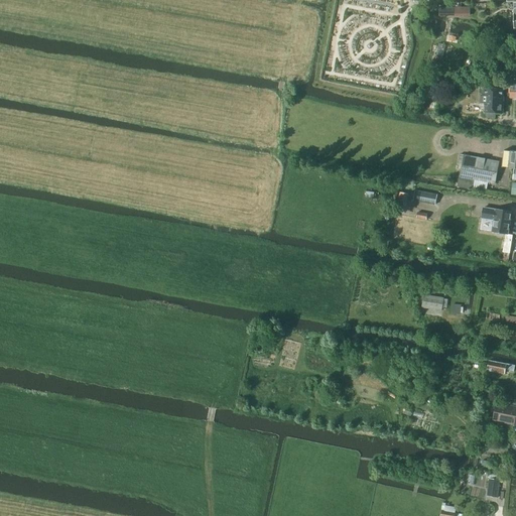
[(470,7),(438,7),(438,16),(444,16),(460,16),(470,16),(470,7)]
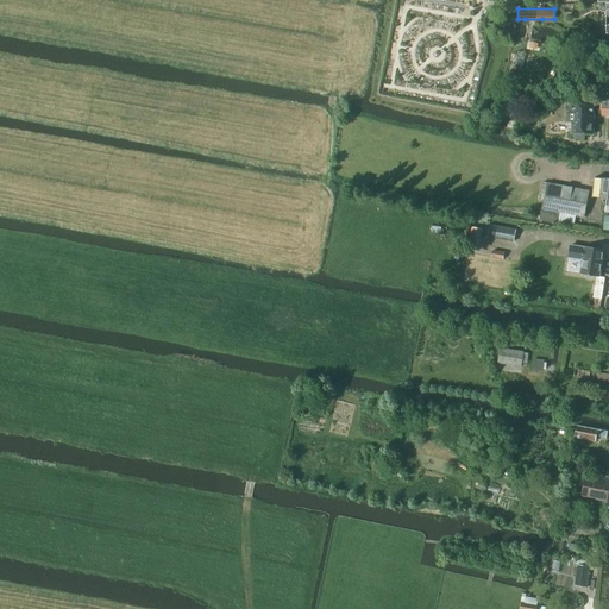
[(567,113),(567,121),(572,123),(571,133),(573,133),(573,137),(575,139),(584,139),(584,133),(592,135),(592,131),(594,131),(594,124),(592,124),(594,114),(592,114),(592,106),(571,105),(570,113),(567,113)]
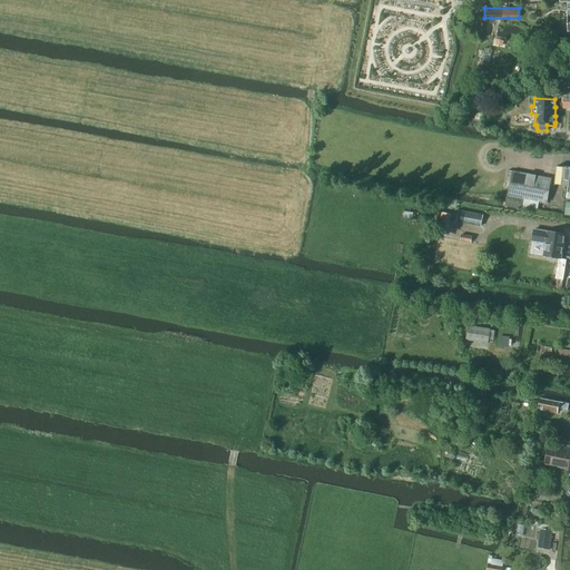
[(554,178),(553,184),(562,185),(569,185),(569,168),(556,167),(554,178)]
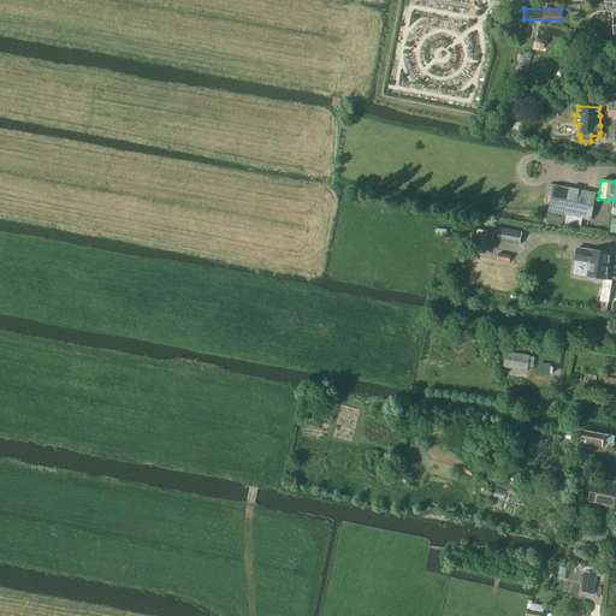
[(549,212),(546,223),(580,229),(582,219),(590,220),(596,194),(554,185),(549,212)]
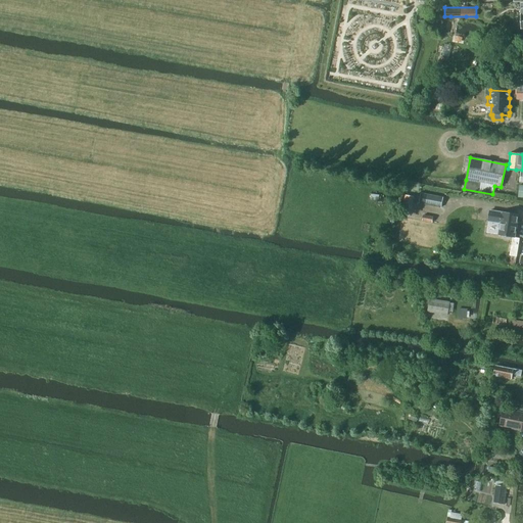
[(421,193),(419,204),(440,208),(442,198),(421,193)]
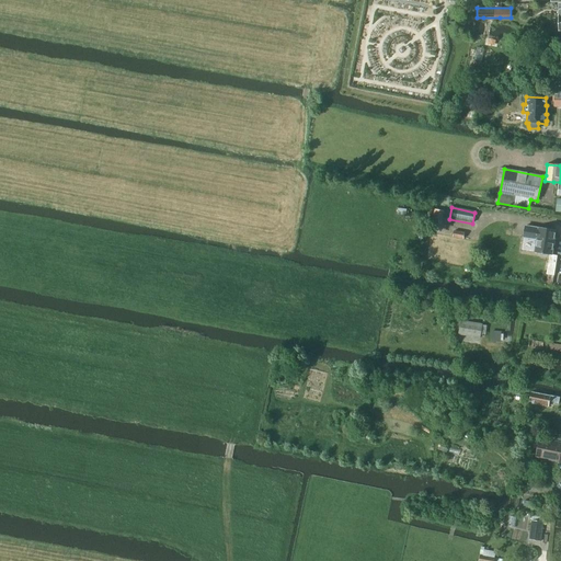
[(398,208),(397,216),(404,217),(405,209),(398,208)]
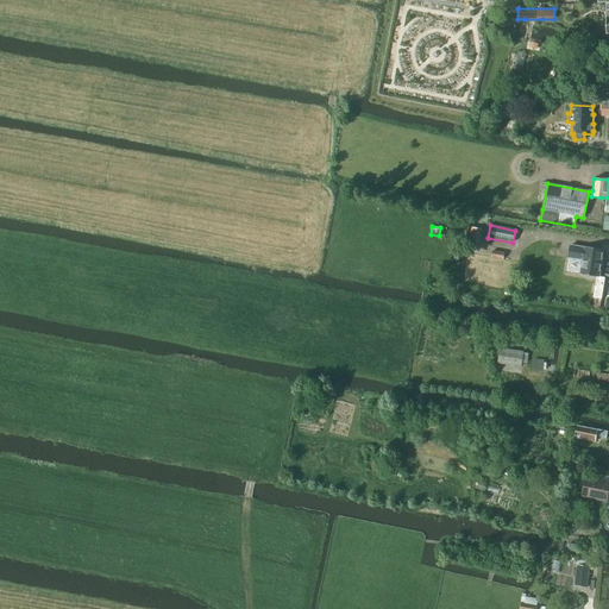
[(472,227),(469,248),(479,250),(483,230),(472,227)]
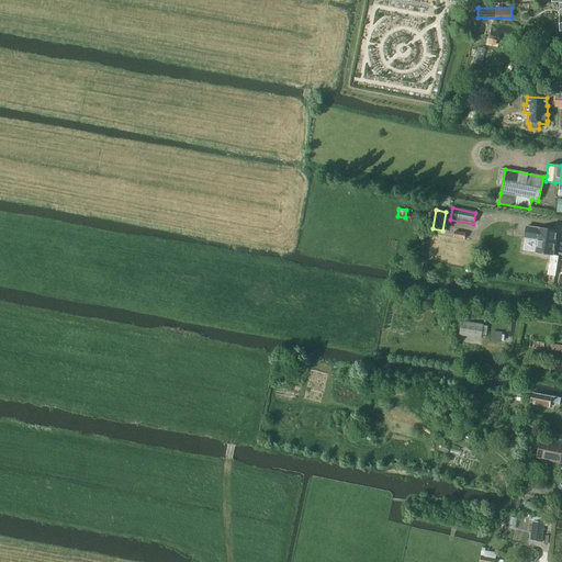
[(526,226),(524,238),(536,240),(537,243),(536,253),(540,254),(542,255),(547,256),(549,255),(552,255),(557,232),(526,226)]
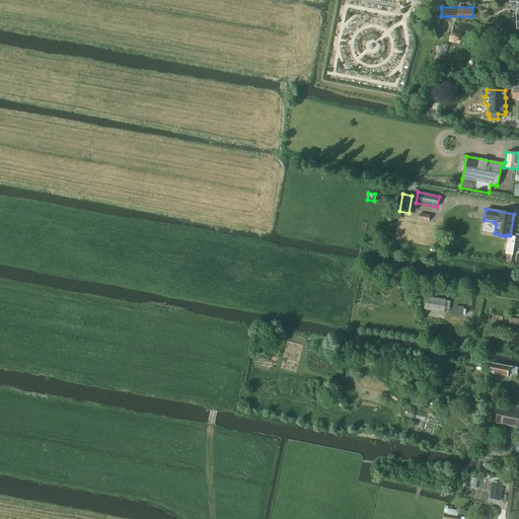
[(420,214),(419,220),(429,222),(430,216),(420,214)]
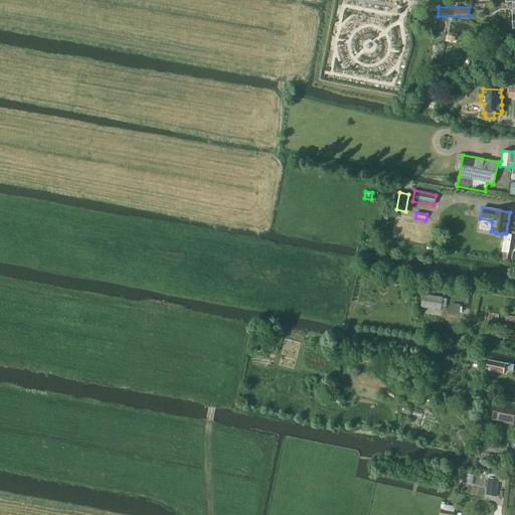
[(504,233),(501,251),(508,252),(511,234),(504,233)]
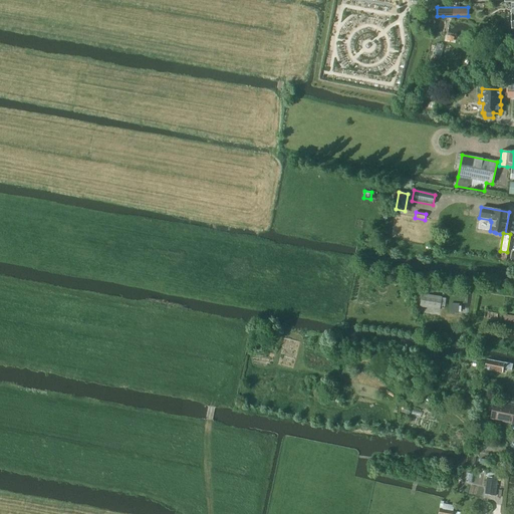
[(422,293),(420,307),(440,310),(442,296),(422,293)]
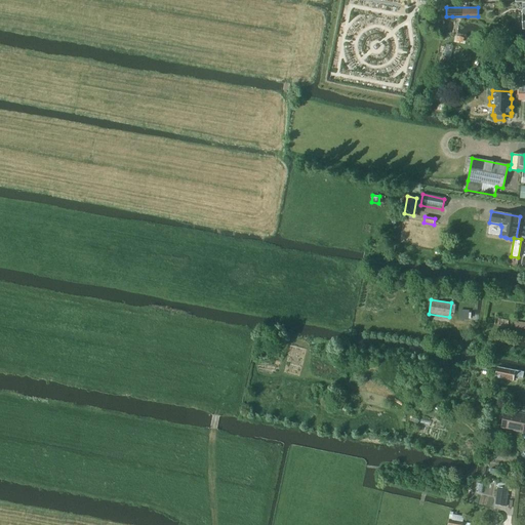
[(460,310),(459,320),(469,321),(470,311),(460,310)]
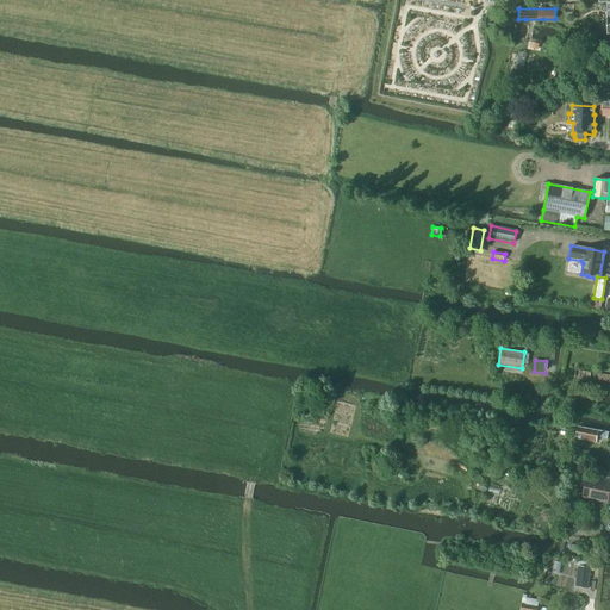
[(607,440),(609,433),(578,427),(576,439),(597,442),(597,439),(607,440)]
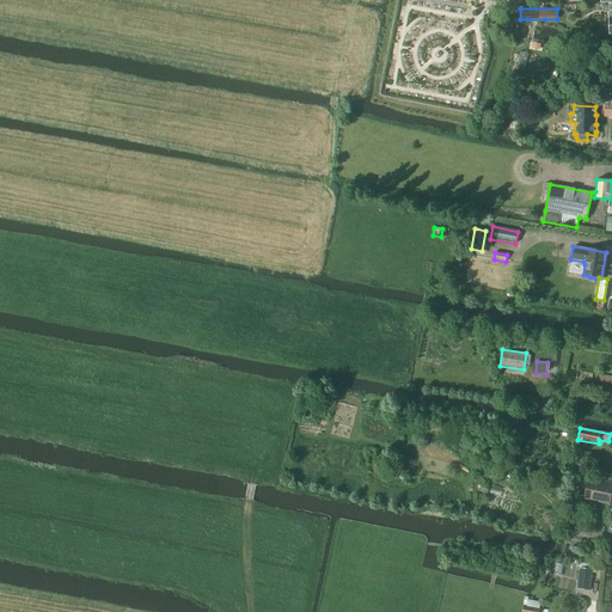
[(611,484),(588,479),(585,499),(611,503),(611,484)]
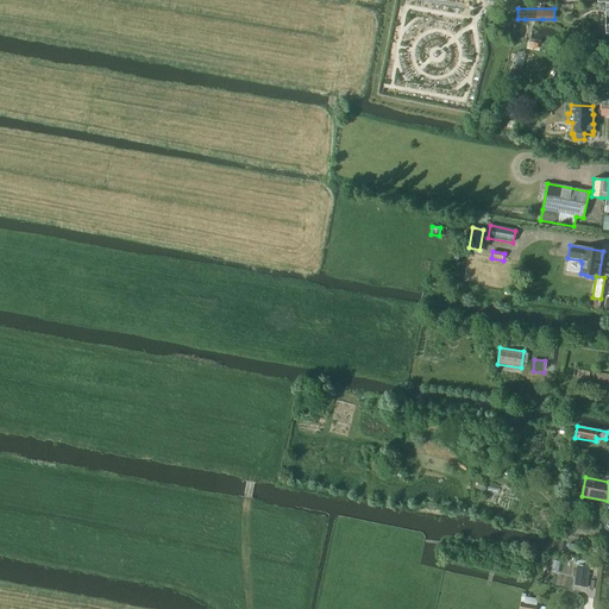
[(558,571),(560,558),(553,557),(551,570),(558,571)]
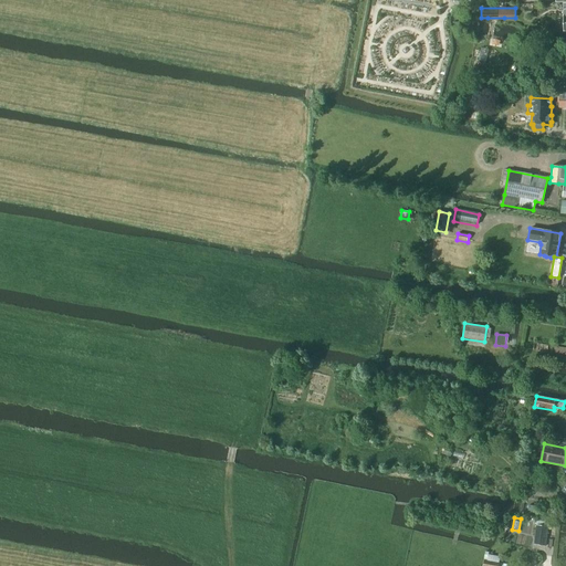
[(537,525),(535,545),(545,546),(548,526),(549,519),(538,517),(537,525)]
